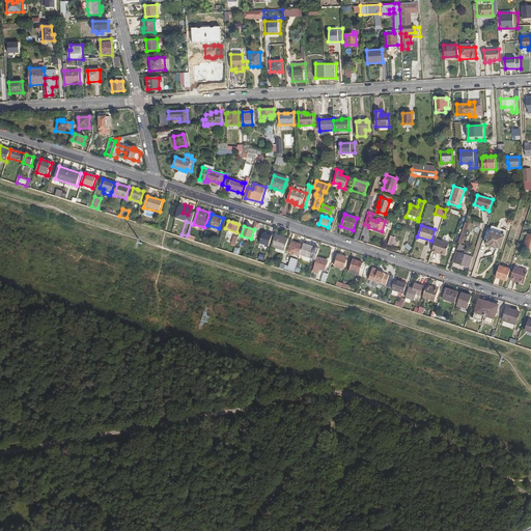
[(492,226),(490,231),(504,235),(506,230),(492,226)]
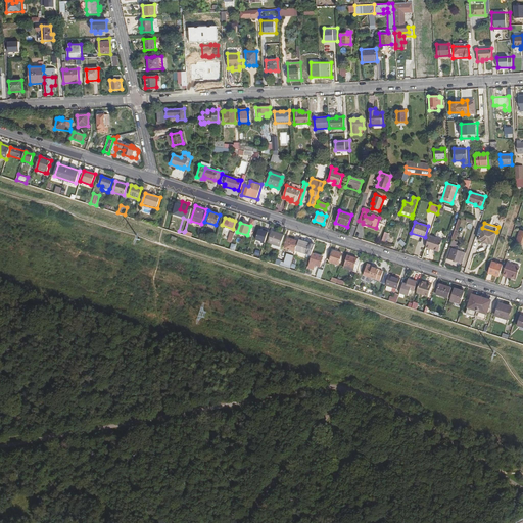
[(492,245),(496,232),(482,228),(478,241),(481,242),(481,243),(488,245),(489,244),(492,245)]
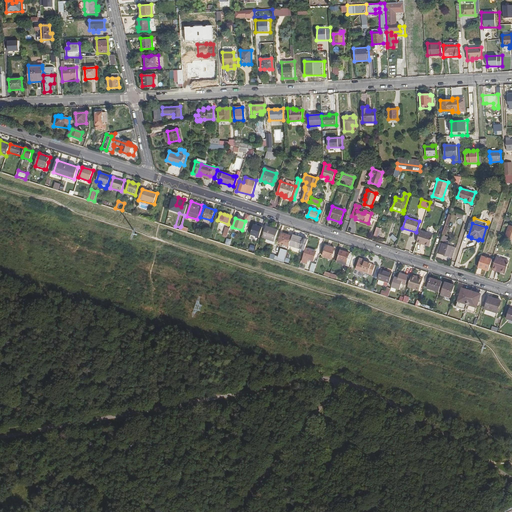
[(259,239),(262,228),(250,224),(246,235),(259,239)]
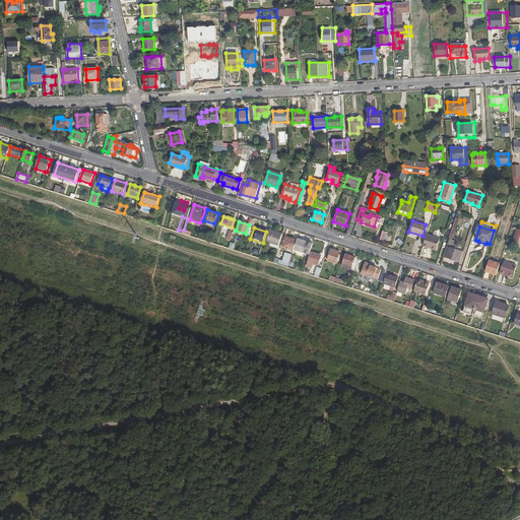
[(278,245),(281,235),(274,233),(274,232),(270,230),(266,242),(278,245)]
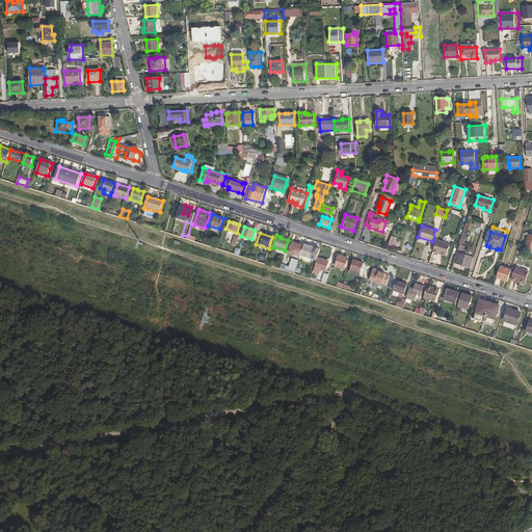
[(433,250),(439,253),(439,250),(447,254),(450,244),(436,239),(433,250)]
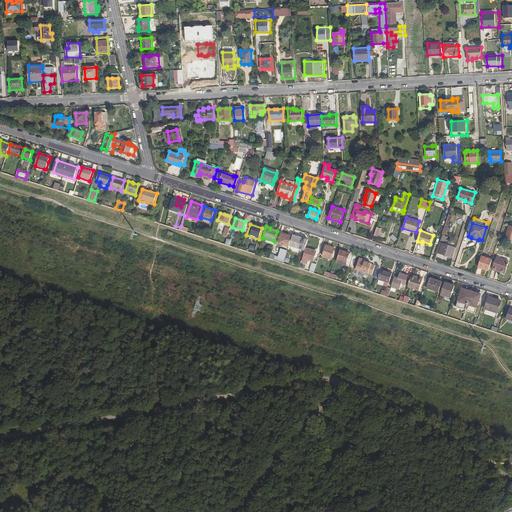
[(289,245),(292,236),(282,233),(278,243),(289,247),(289,245)]
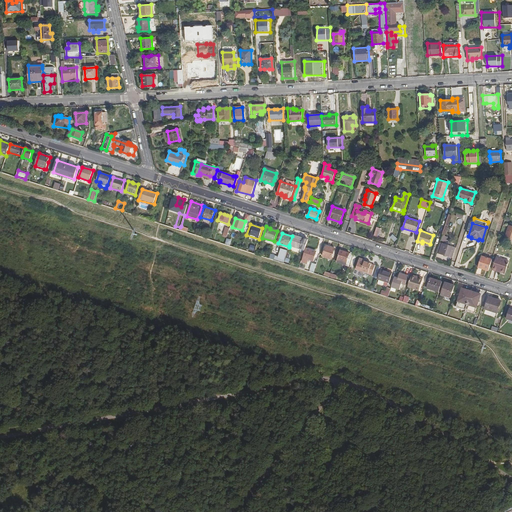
[(292,236),(289,245),(299,249),(303,238),(293,235),(292,236)]
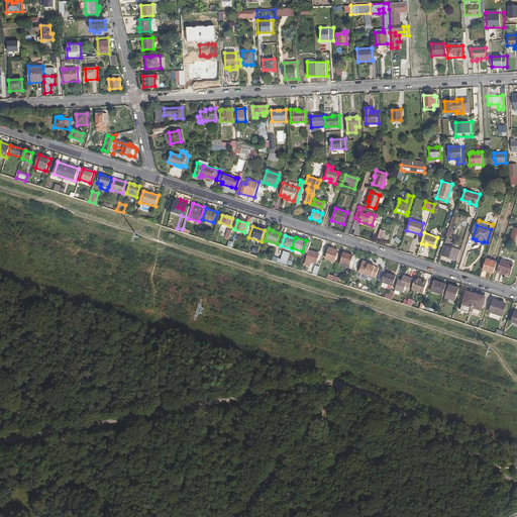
[(444,255),(456,260),(459,250),(447,245),(444,255)]
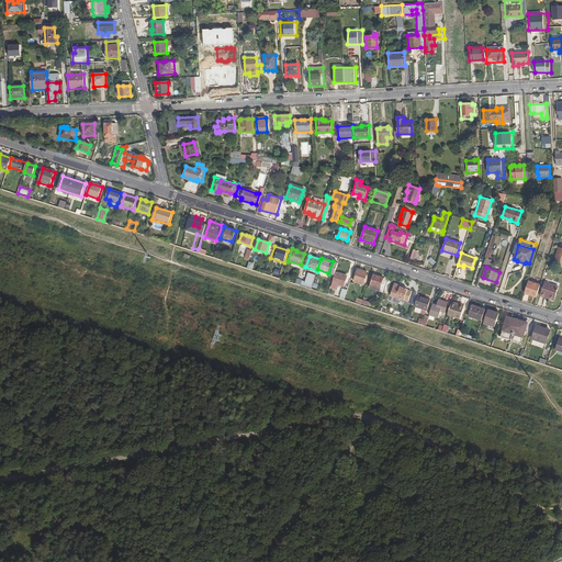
[(358,269),(355,281),(363,283),(367,272),(358,269)]
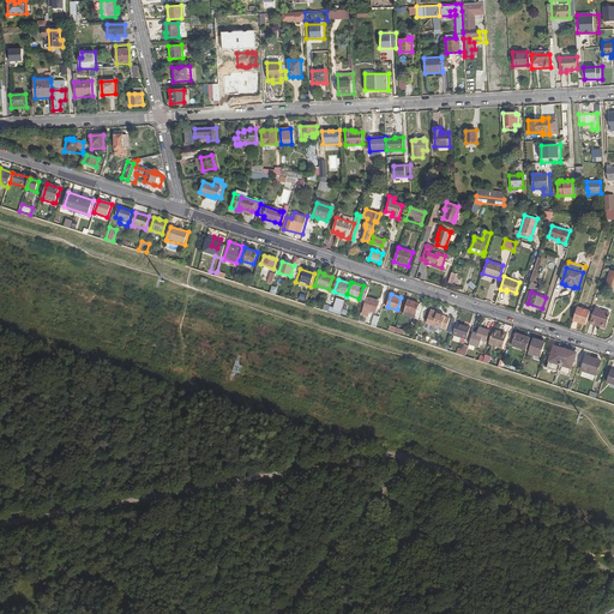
[(342,312),(344,302),(337,299),(333,309),(342,312)]
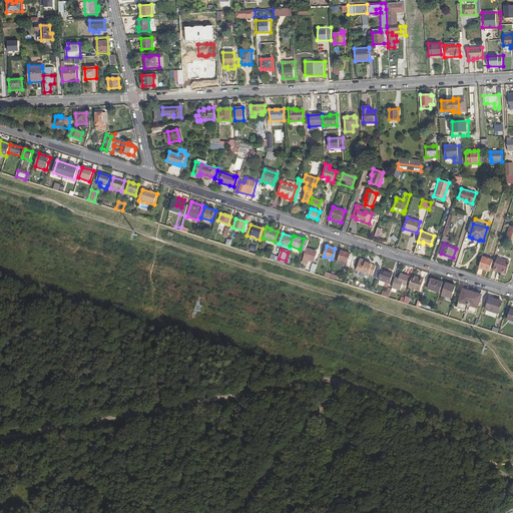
[(341,250),(338,260),(347,264),(346,266),(349,267),(353,254),(341,250)]
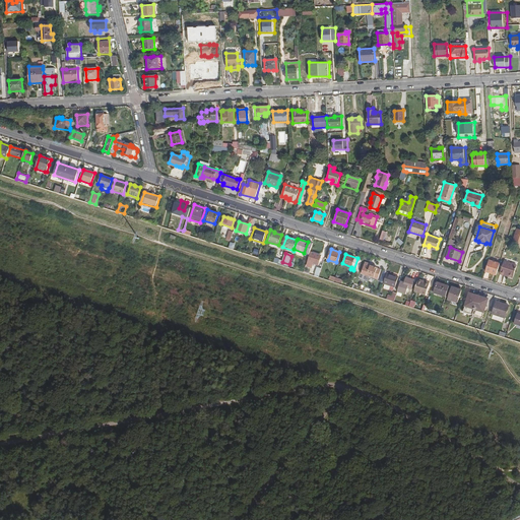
[(310,256),(305,270),(310,271),(315,257),(310,256)]
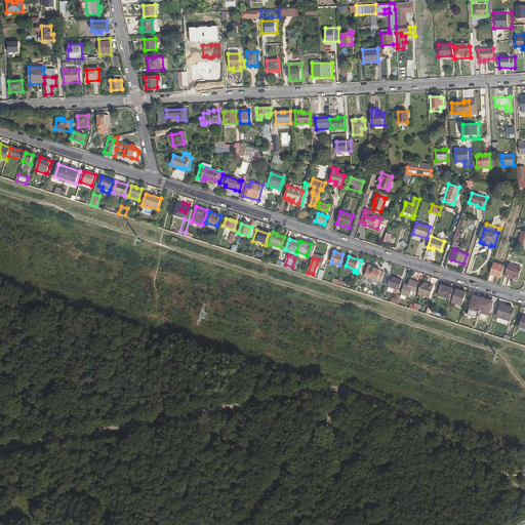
[(505,267),(493,263),(490,274),(500,278),(505,267)]
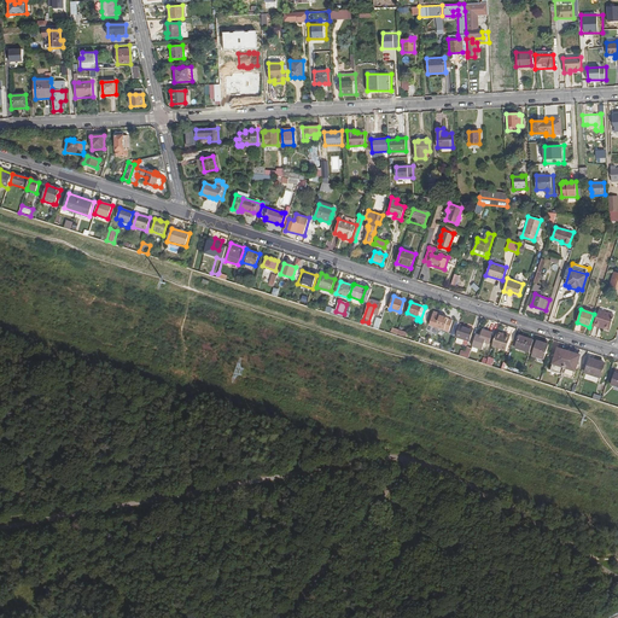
[(435,326),(438,315),(439,313),(433,312),(429,325),(435,326)]
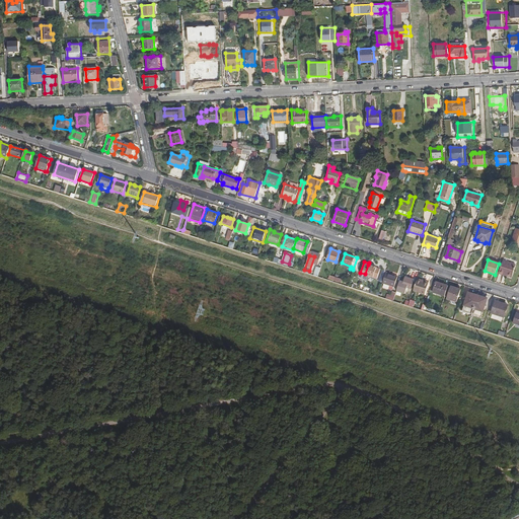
[(499,274),(504,275),(504,274),(512,276),(515,265),(502,262),(499,274)]
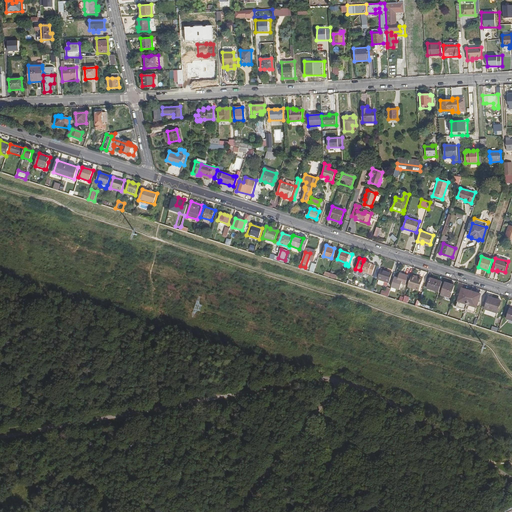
[(371,263),(367,262),(363,261),(360,270),(371,274),(374,265),(371,264),(371,263)]
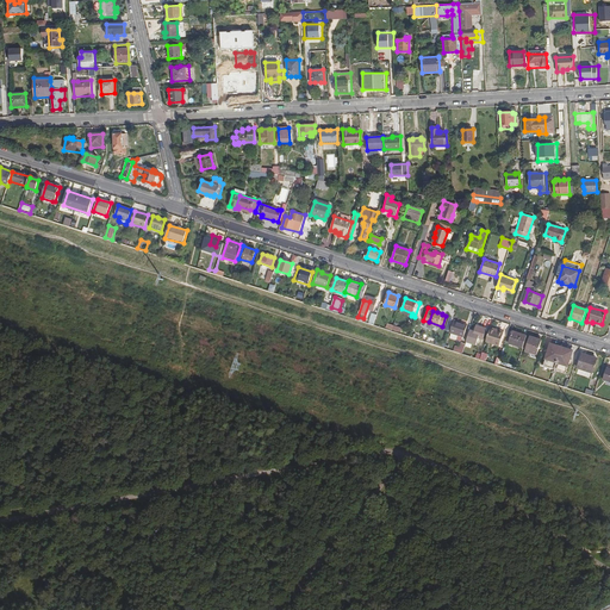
[(467,324),(453,321),(449,332),(464,337),(467,324)]
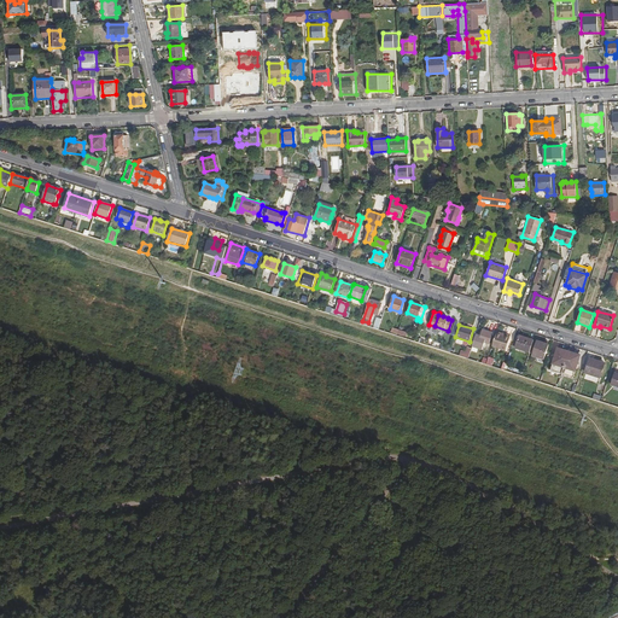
[(476,333),(472,345),(482,349),(484,340),(489,343),(493,332),(483,328),(483,330),(481,336),(476,333)]
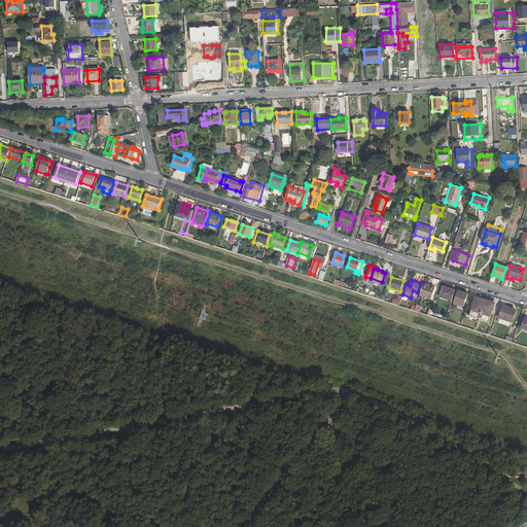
[(423,283),(420,294),(431,299),(435,286),(423,283)]
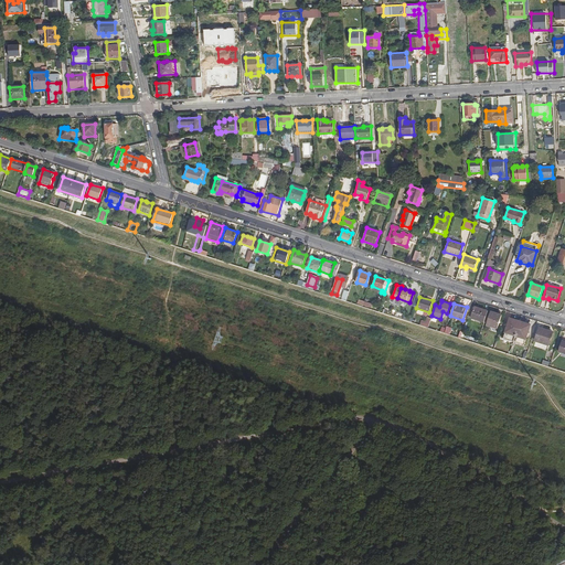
[(471,318),(483,322),(488,310),(476,306),(471,318)]
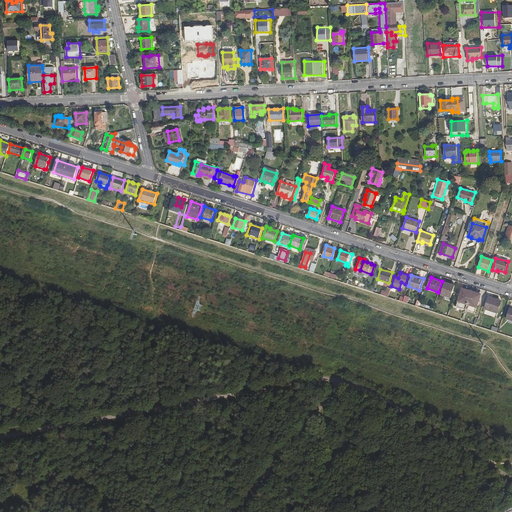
[(447,295),(451,296),(455,285),(444,282),(441,294),(446,296),(447,295)]
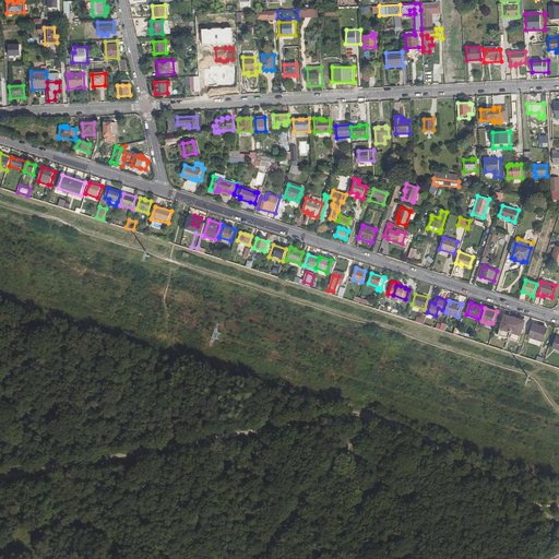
[(508,339),(514,318),(504,314),(498,335),(508,339)]
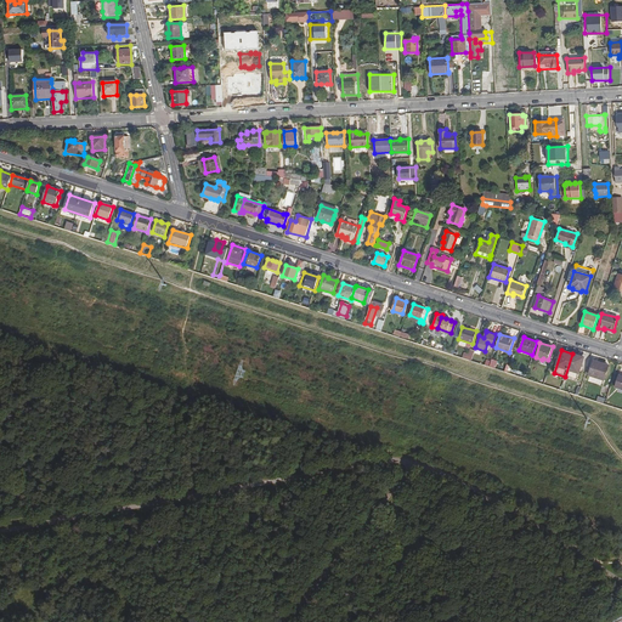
[(584,357),(572,354),(565,377),(577,380),(584,357)]
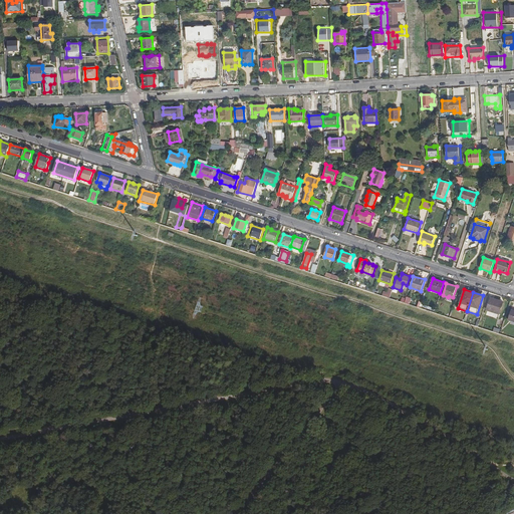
[(406,297),(405,301),(420,306),(421,302),(406,297)]
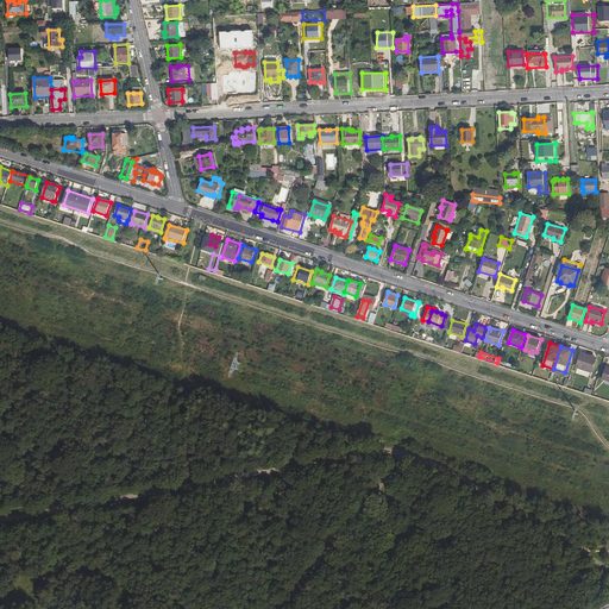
[(577,366),(591,371),(596,358),(582,353),(577,366)]
